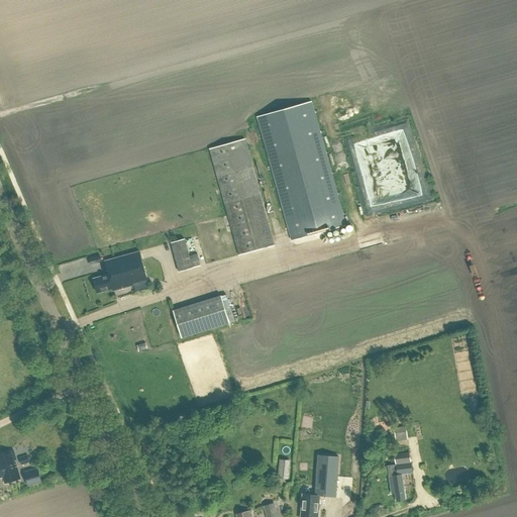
[(312,102),(257,117),(262,133),(292,240),(346,225),(316,118),(312,102)]
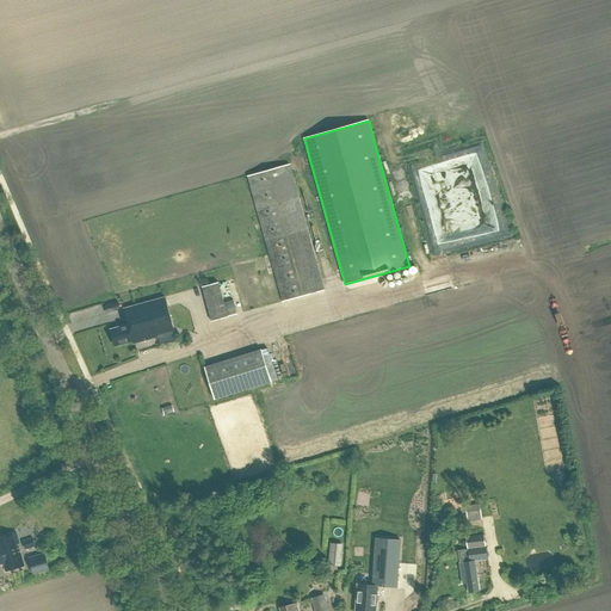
[(423,165),(438,245),(448,236),(500,227),(493,185),(482,186),(488,221),(451,228),(448,232),(442,223),(440,217),(448,211),(448,213),(458,211),(456,204),(466,203),(480,192),(461,196),(480,181),(433,190),(431,176),(443,167),(438,162),(423,165)]
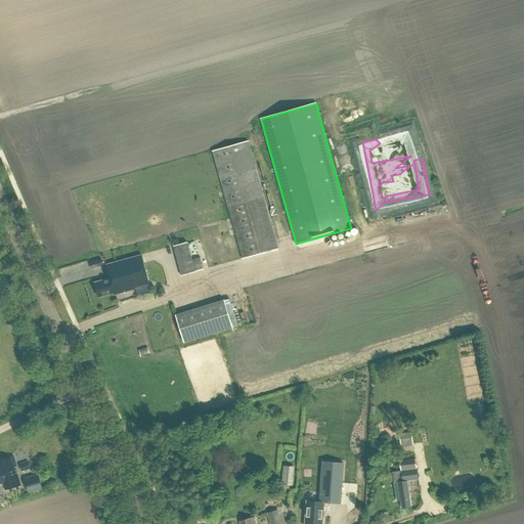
[(248,141),(213,150),(243,259),(278,249),(248,141)]
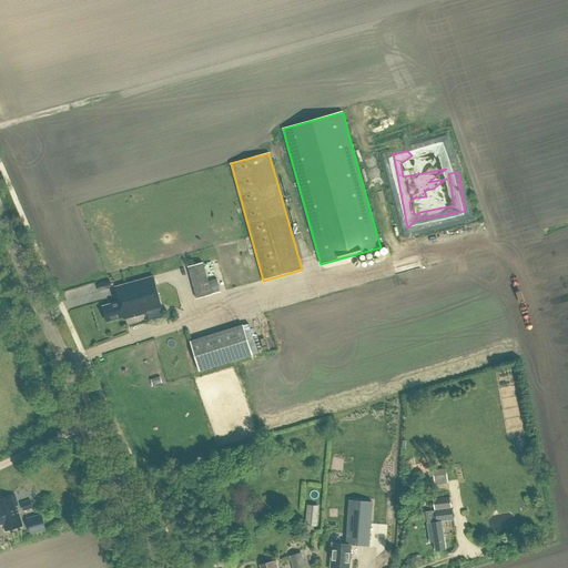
[(188,266),(196,298),(221,292),(217,279),(208,281),(203,262),(188,266)]
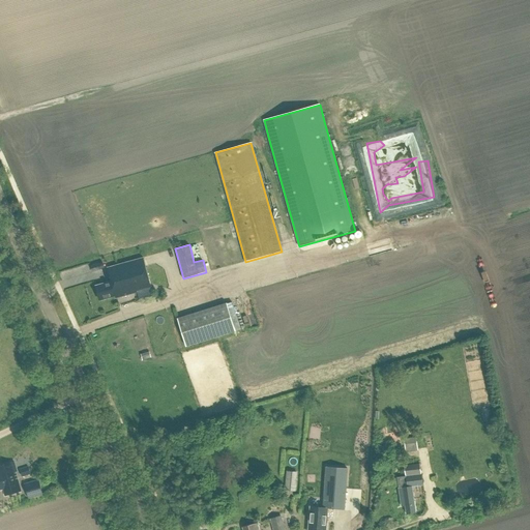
[(108,267),(111,282),(96,286),(99,300),(115,296),(116,297),(151,288),(143,258),(108,267)]
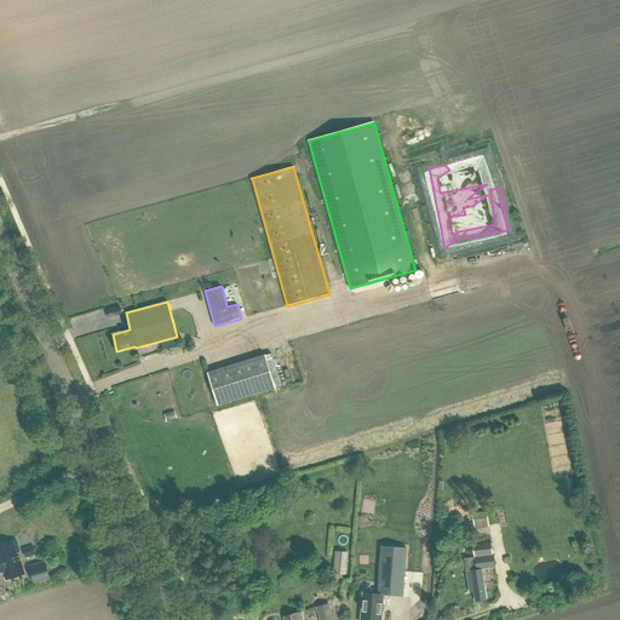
[(207,373),(218,406),(275,388),(265,355),(207,373)]
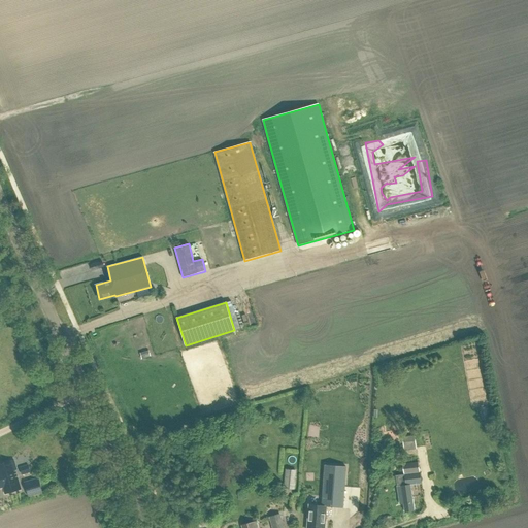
[(150,350),(140,353),(142,358),(152,355),(150,350)]
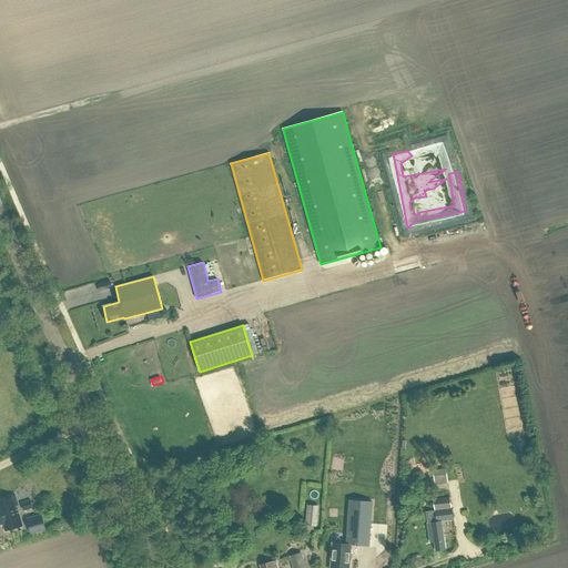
[(434,541),(436,550),(446,549),(442,521),(453,519),(447,476),(430,479),(436,521),(427,523),(430,543),(434,541)]
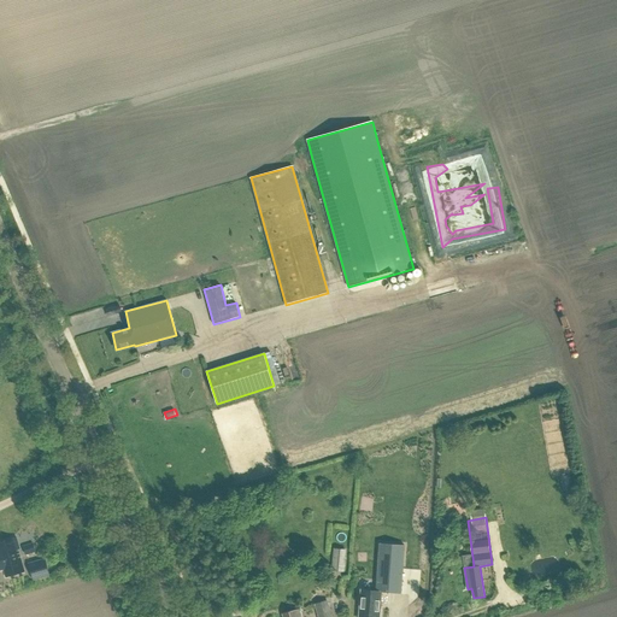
[(0,570),(4,569),(6,577),(24,571),(18,551),(17,552),(16,550),(19,548),(16,536),(0,541),(0,570)]
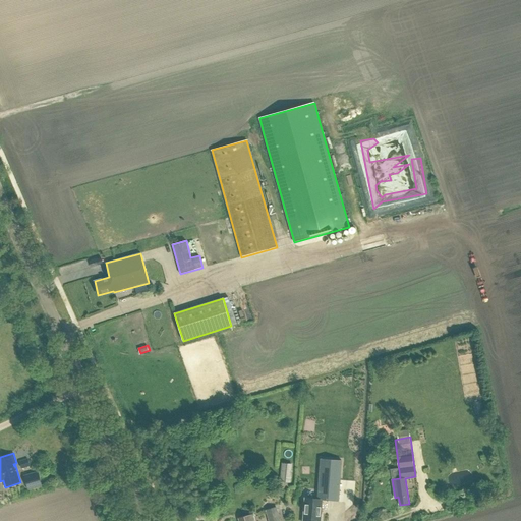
[(317,499),(305,498),(302,520),(320,520),(323,500),(338,501),(341,460),(321,459),(317,499)]
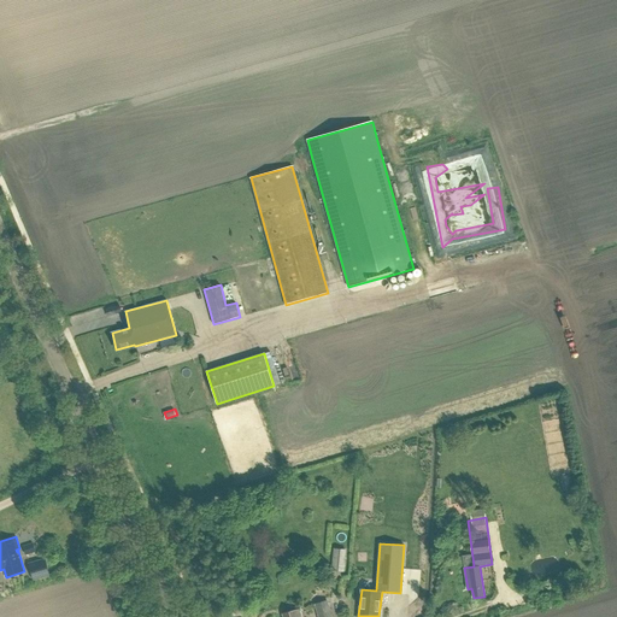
[(24,546),(25,554),(34,552),(33,545),(24,546)]
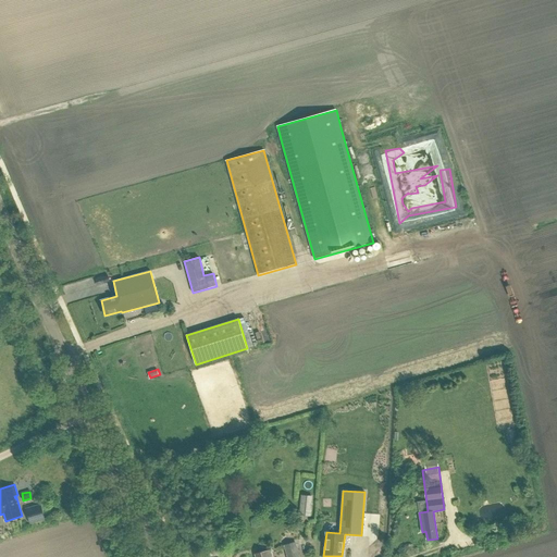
[(301,496),(300,515),(310,515),(311,497),(301,496)]
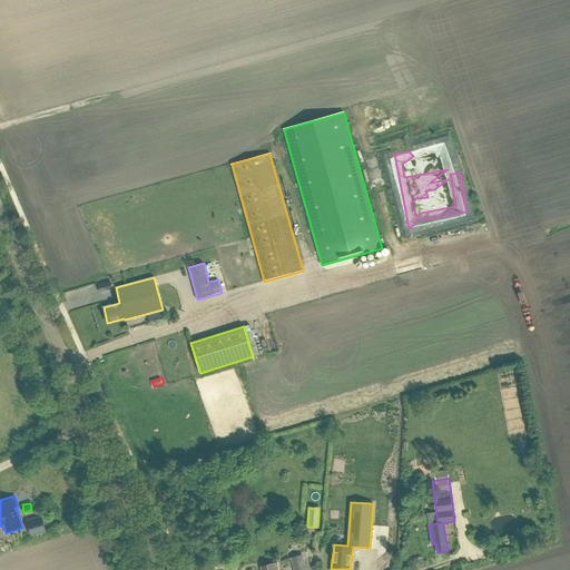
[(26,520),(30,536),(46,531),(41,516),(26,520)]
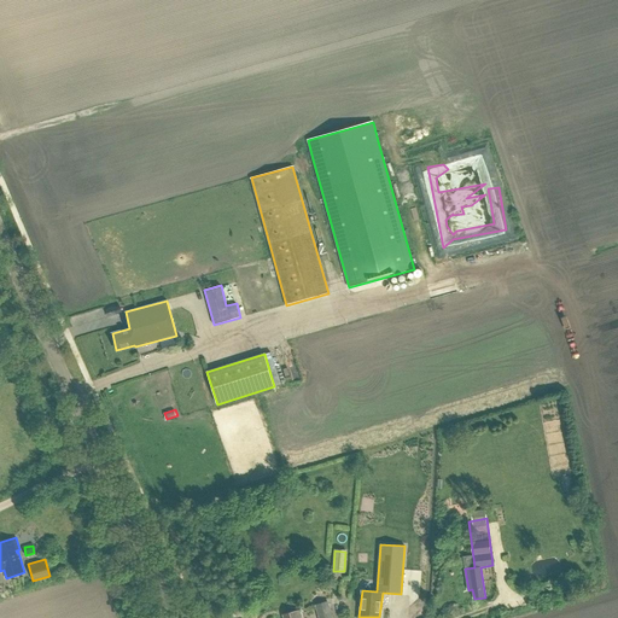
[(229,605),(233,617),(249,612),(246,600),(229,605)]
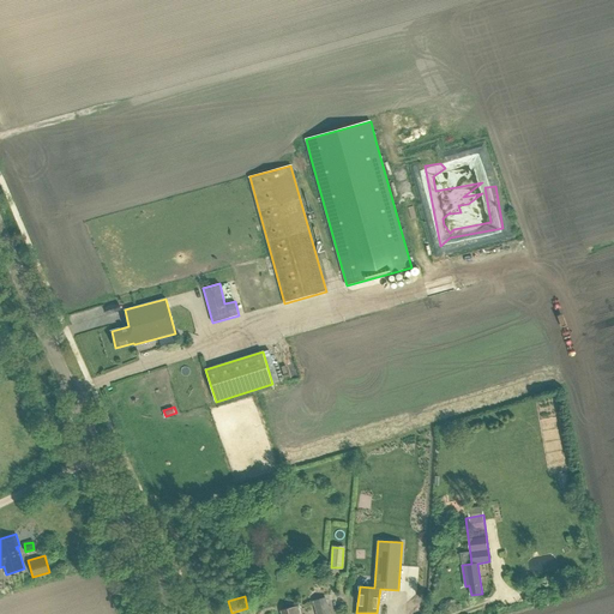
[(315,601),(318,613),(327,613),(324,599),(315,601)]
